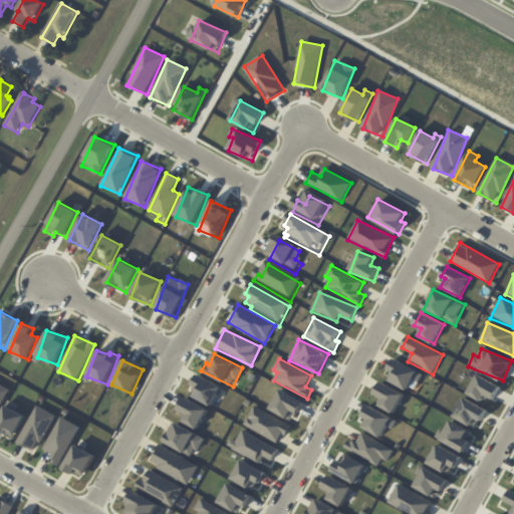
[(424,372),(394,360),(386,380),(409,390),(413,380),(420,382),(424,372)]
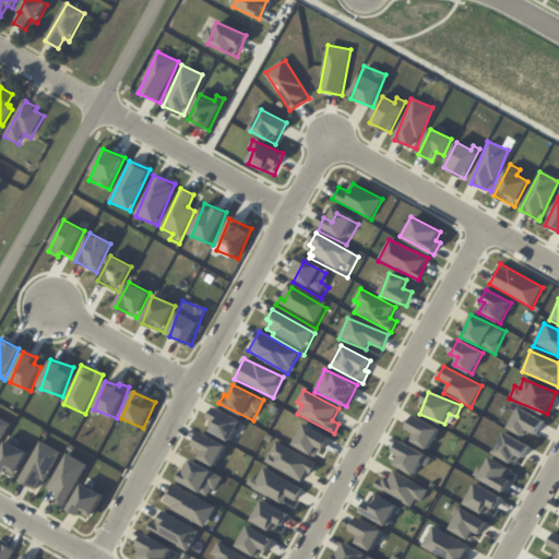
[(205,428),(230,441),(241,421),(217,408),(205,428)]
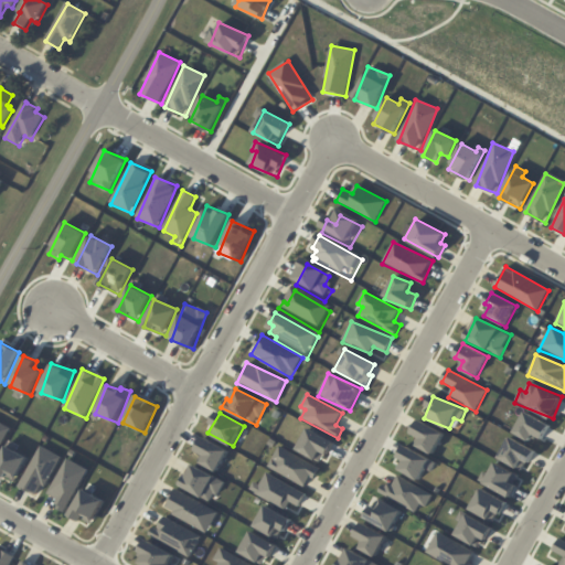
[(543,439),(550,425),(524,413),(513,434),(530,441),(533,435),(543,439)]
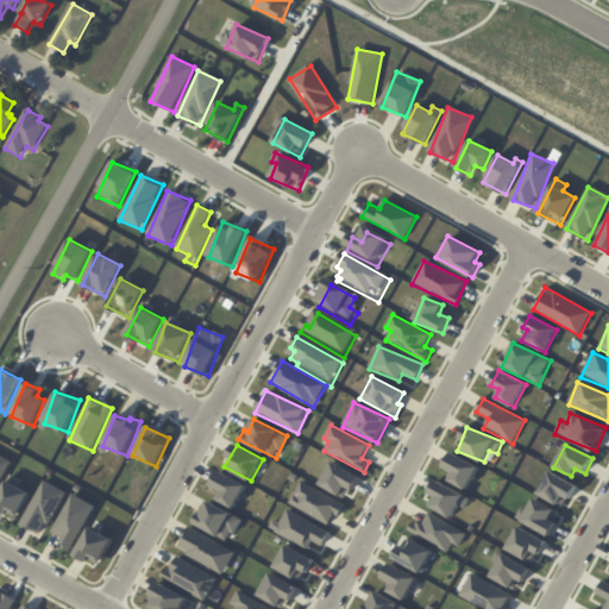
[(0,479),(11,462),(0,454),(0,479)]
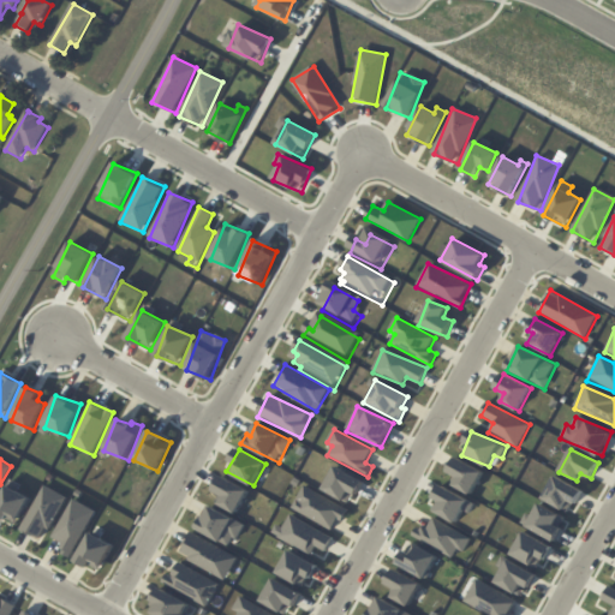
[(451,484),(473,494),(483,470),(455,459),(449,472),(454,475),(451,484)]
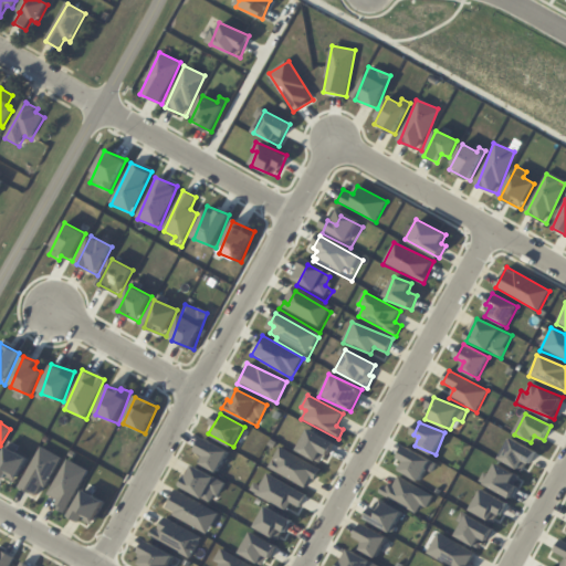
[(334,442),(308,430),(297,451),(324,463),(334,442)]
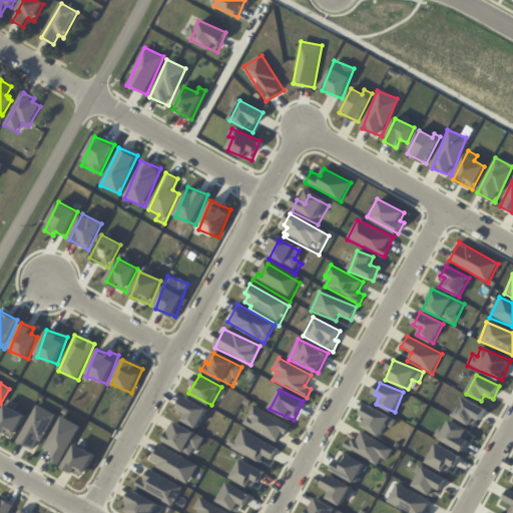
[(179,410),(183,412),(180,421),(199,428),(207,407),(183,398),(179,410)]
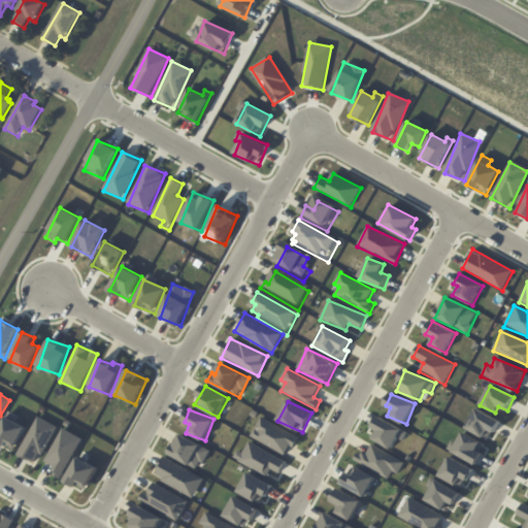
[(490,440),(499,421),(475,409),(466,429),(490,440)]
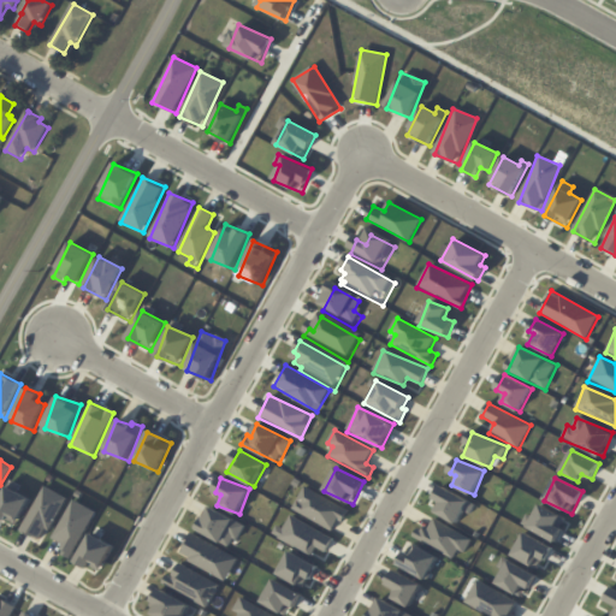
[(0,519),(18,527),(30,497),(5,486),(0,499),(0,519)]
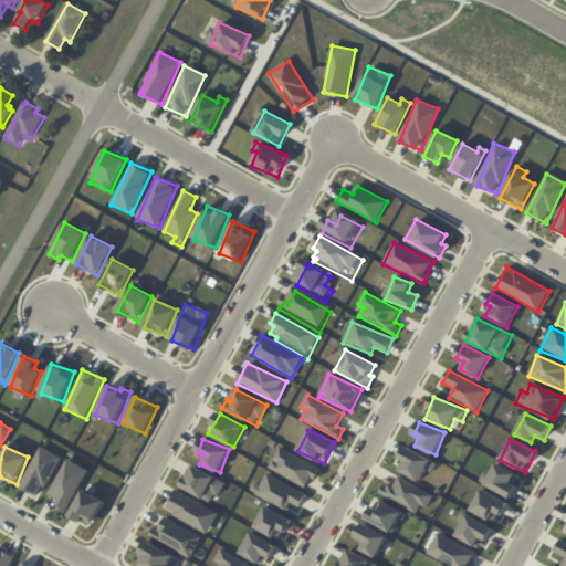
[(42,498),(59,456),(38,447),(21,489),(42,498)]
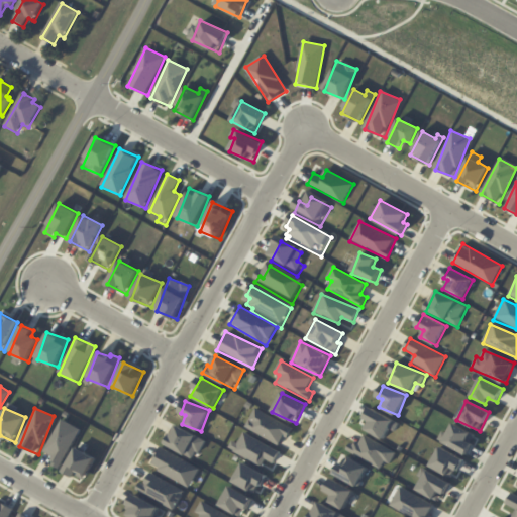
[(369,422),(365,429),(384,440),(390,429),(395,432),(399,424),(371,408),(365,419),(369,422)]
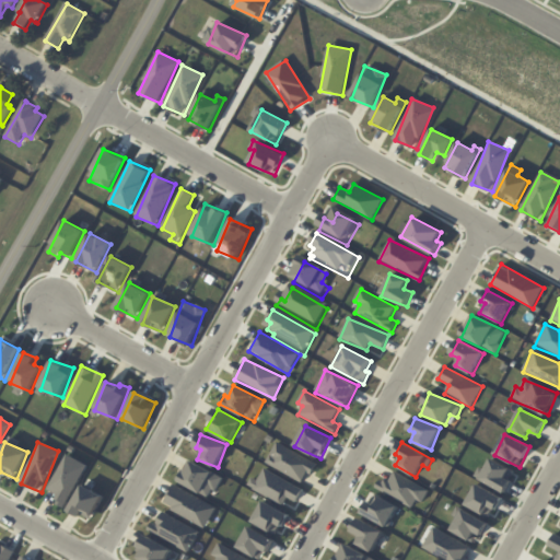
[(317,463),(276,443),(266,465),(303,482),(307,473),(312,475),(317,463)]
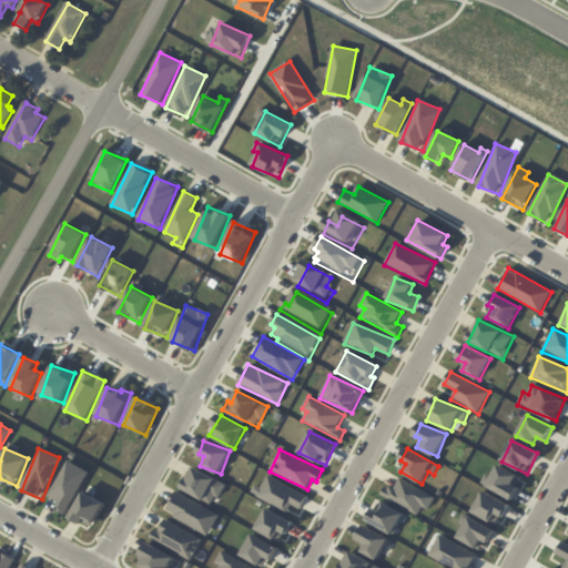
[(68,517),(88,470),(66,460),(50,498),(60,501),(56,511),(68,517)]
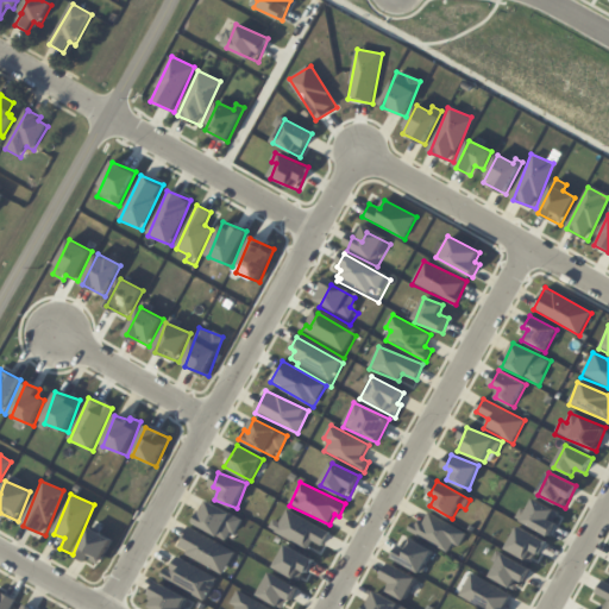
[(194,522),(230,541),(242,519),(206,500),(194,522)]
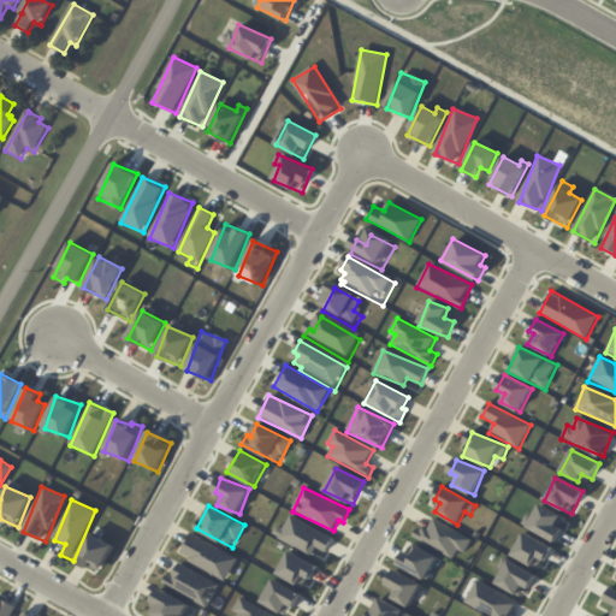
[(526,514),(521,526),(556,540),(564,517),(538,508),(534,517),(526,514)]
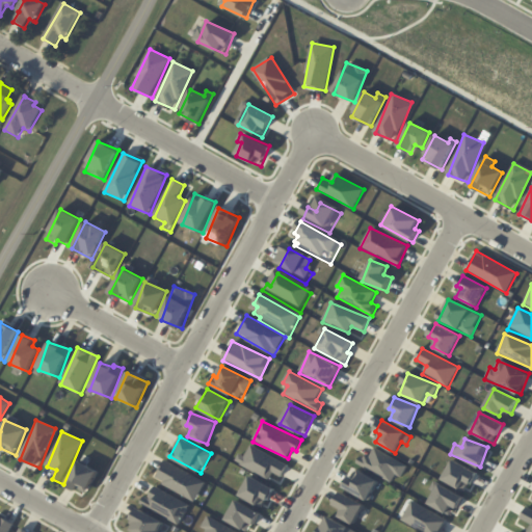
[(289,462),(249,447),(245,456),(239,454),(235,463),(270,479),(273,473),(283,477),(289,462)]
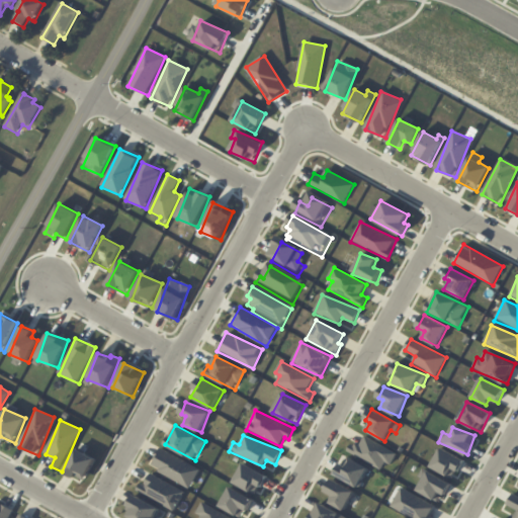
[(382,468),(385,462),(392,465),(398,452),(364,437),(359,447),(351,443),(346,453),(382,468)]
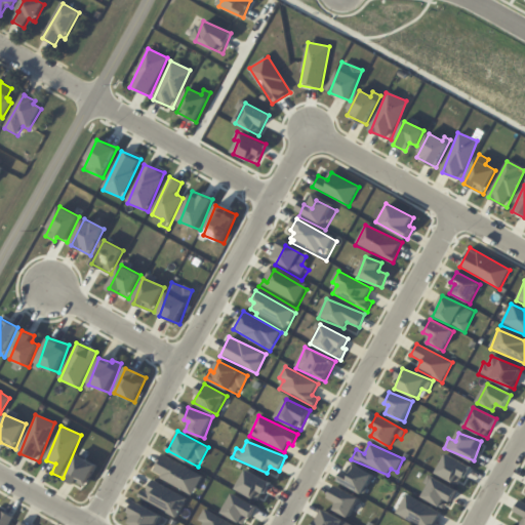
[(459,486),(470,467),(446,454),(436,473),(459,486)]
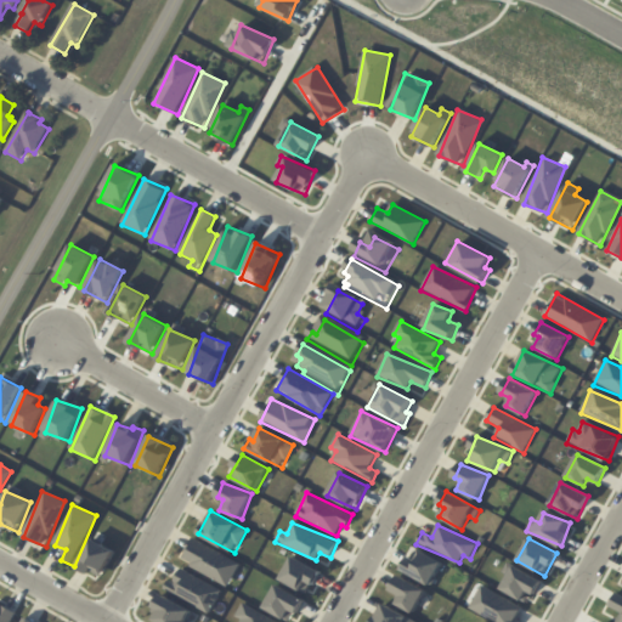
[(101,578),(116,550),(91,539),(78,567),(101,578)]
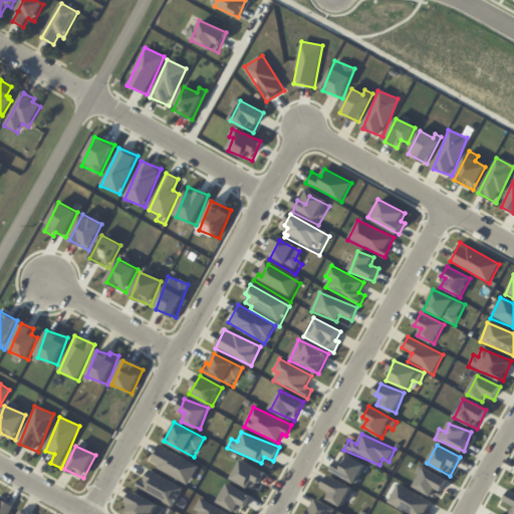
[(199,464),(158,447),(150,466),(191,483),(199,464)]
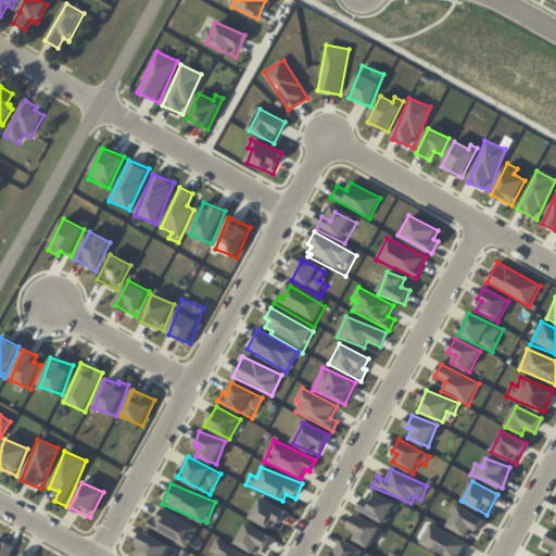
[(395,503),(371,490),(361,510),(384,523),(395,503)]
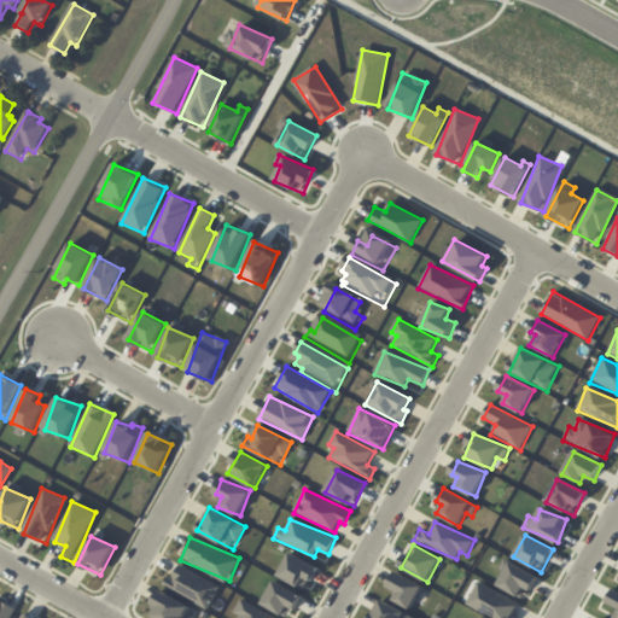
[(316,565),(287,555),(279,578),(308,589),(316,565)]
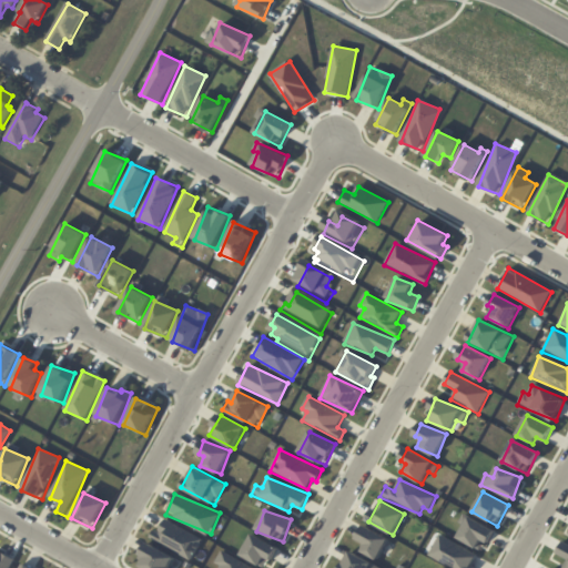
[(489,544),(496,530),(466,516),(455,538),(480,550),(484,541),(489,544)]
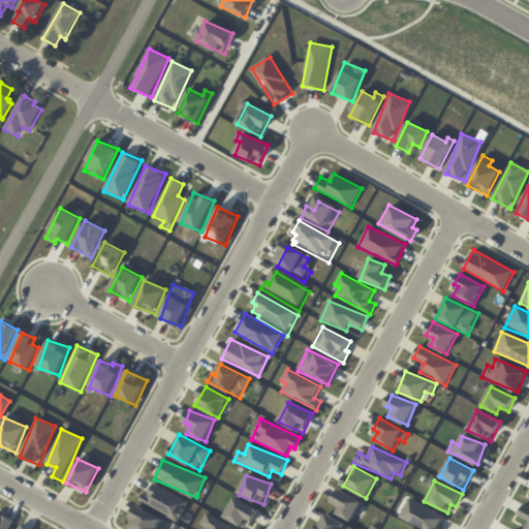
[(142,505),(180,522),(189,500),(151,485),(142,505)]
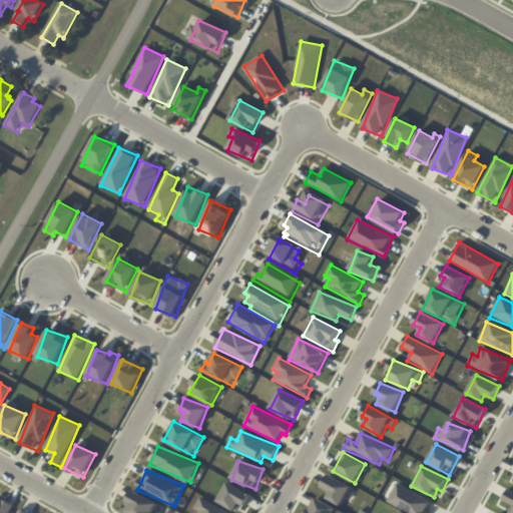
[(330,491),(327,499),(343,506),(351,485),(327,476),(323,488),(330,491)]
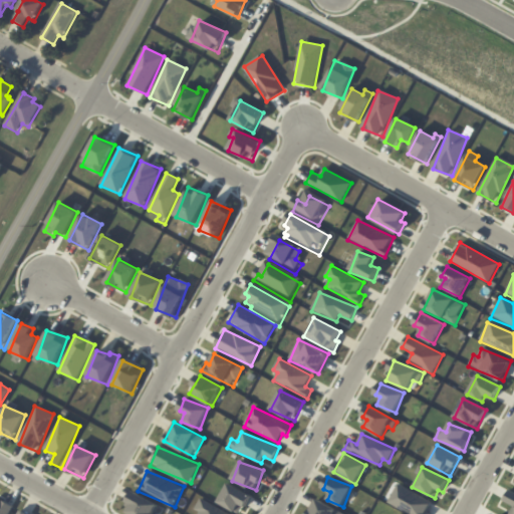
[(219,504),(243,513),(251,495),(227,485),(219,504)]
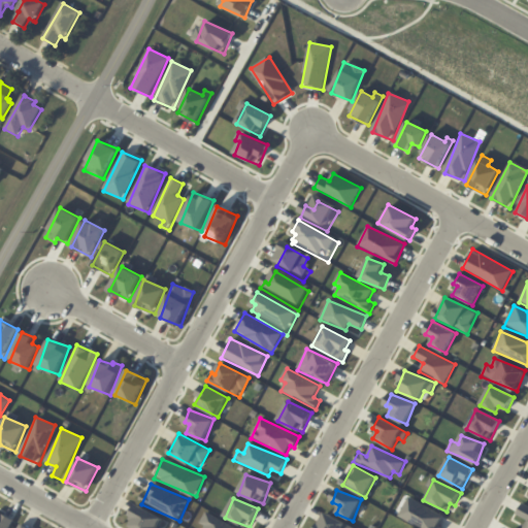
[(443,515),(407,498),(398,519),(417,527),(440,527),(441,527),(438,525),(443,515)]
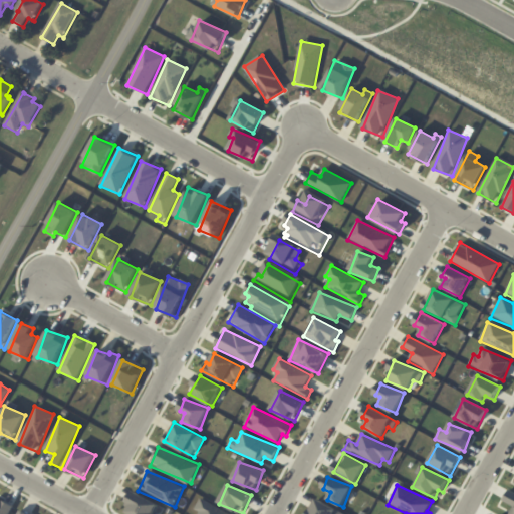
[(127,503),(132,505),(127,513),(129,513),(155,513),(160,504),(134,491),(127,503)]
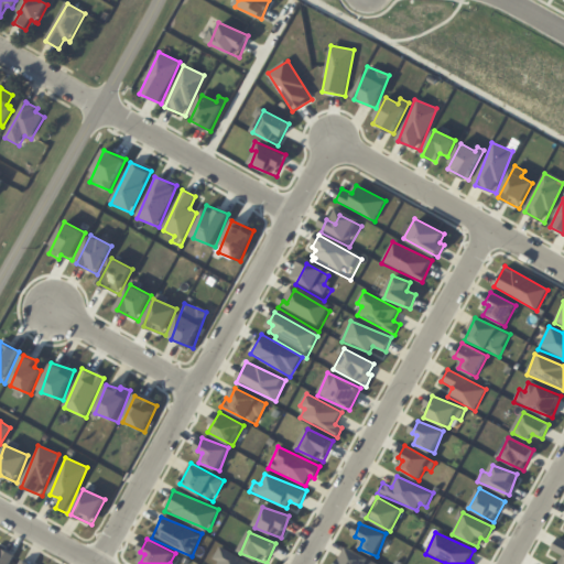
[(563,563),(563,541),(557,539),(552,551),(563,555),(559,563),(563,563)]
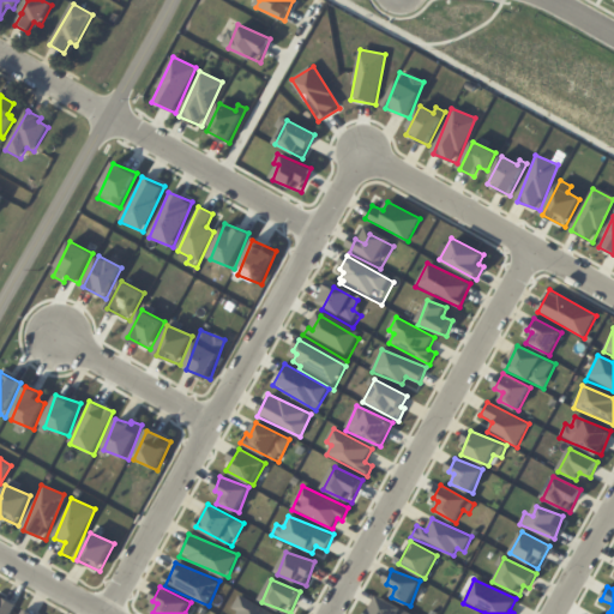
[(0,613),(8,613),(13,603),(0,596),(0,613)]
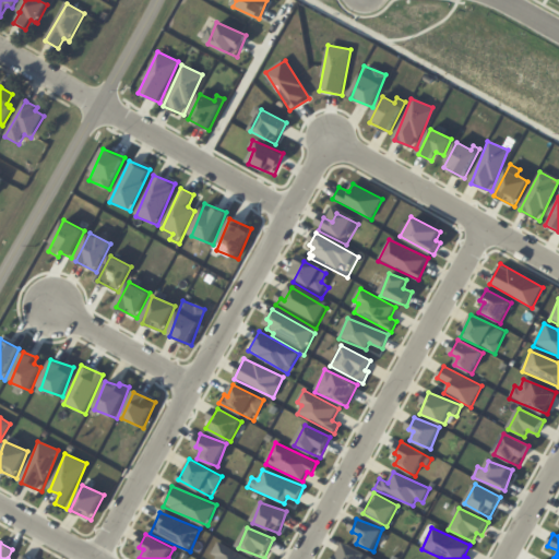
[(251,558),(217,544),(212,555),(216,556),(214,558),(251,558)]
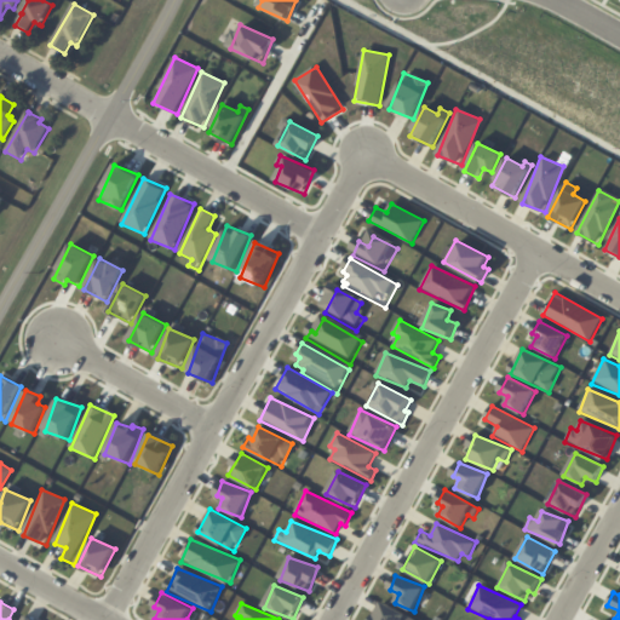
[(419,619),(380,603),(372,619),(419,619)]
